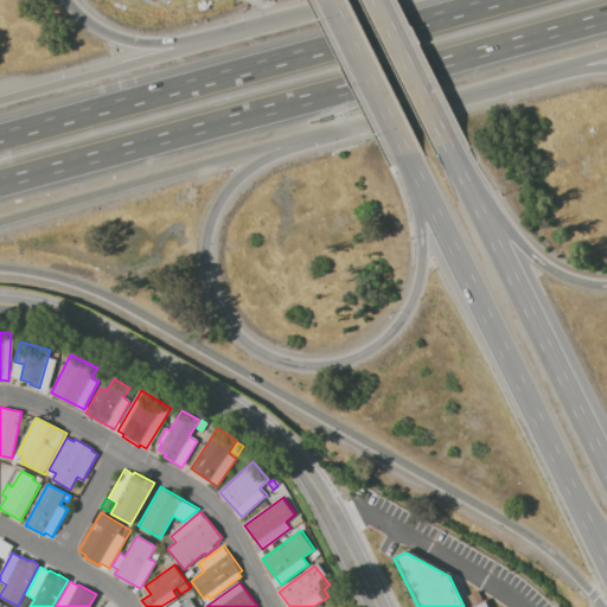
[(471,595),(478,592),(483,600),(486,599),(490,606),(473,606),(475,606),(471,595)]
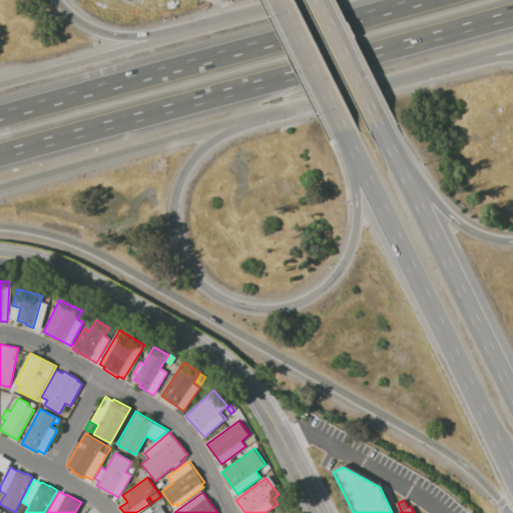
[(164,512),(160,504),(142,512),(164,512)]
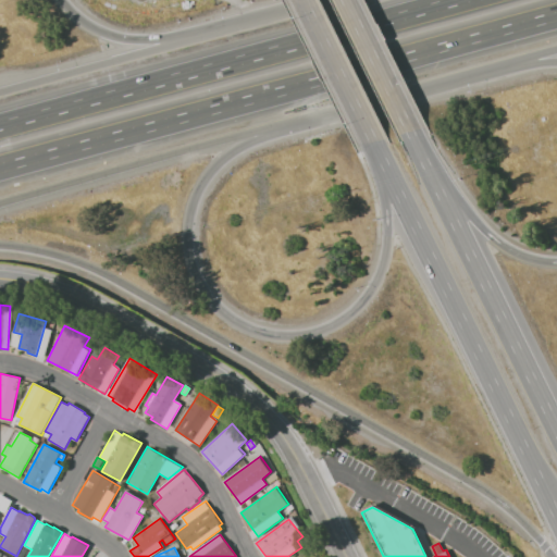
All buildings are outlined.
